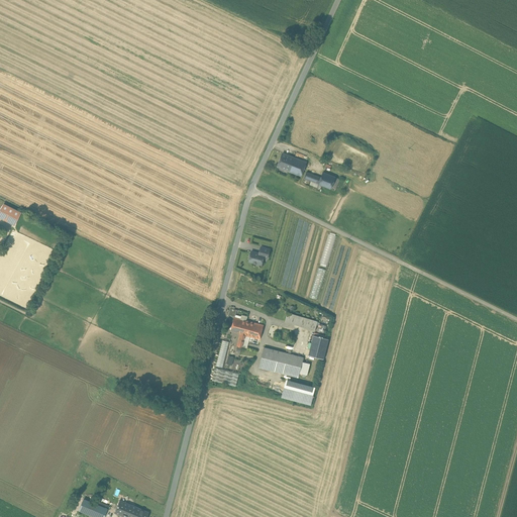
[(291,157),(283,153),(278,167),(286,170),(291,157)]
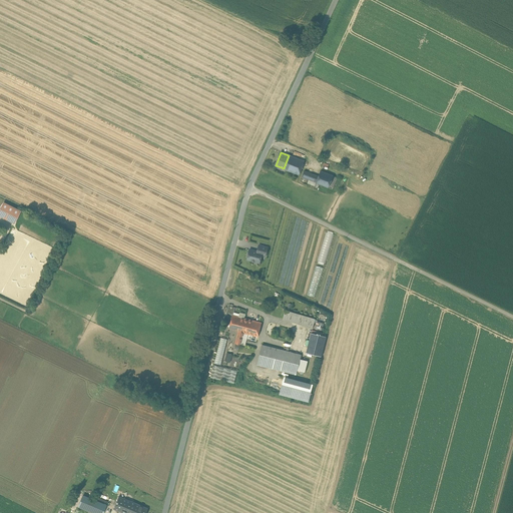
[(304,161),(289,155),(284,168),(299,174),(304,161)]
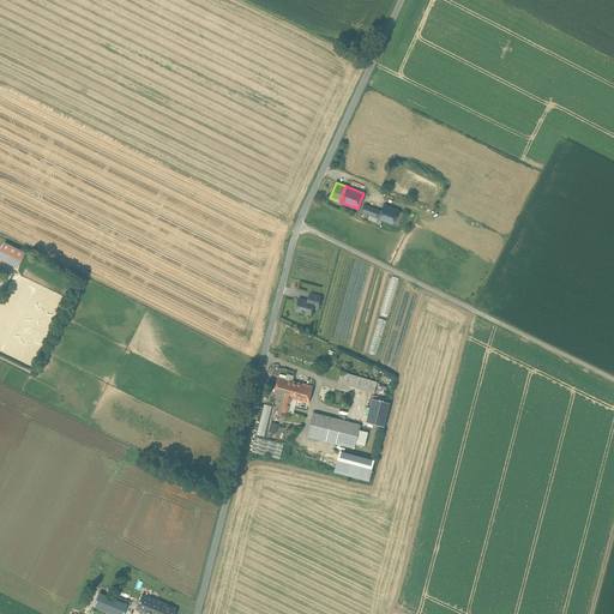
[(381,211),(363,204),(361,212),(369,216),(378,218),(381,211)]
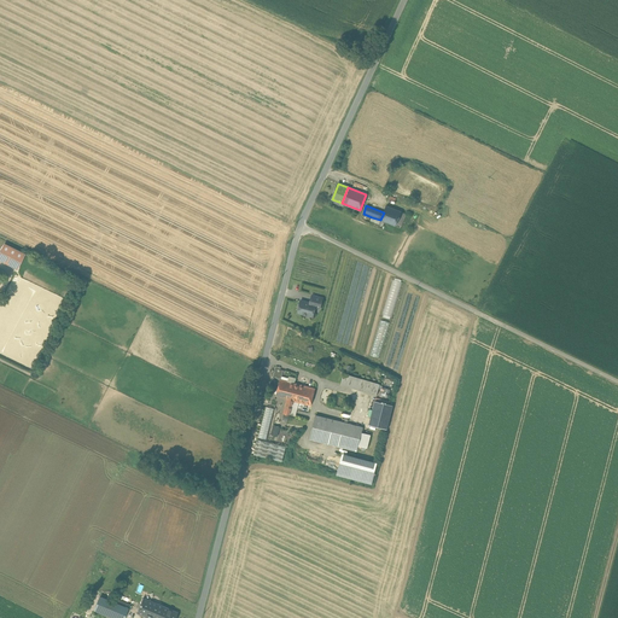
[(384,213),(380,220),(384,222),(396,226),(401,211),(386,207),(384,213)]
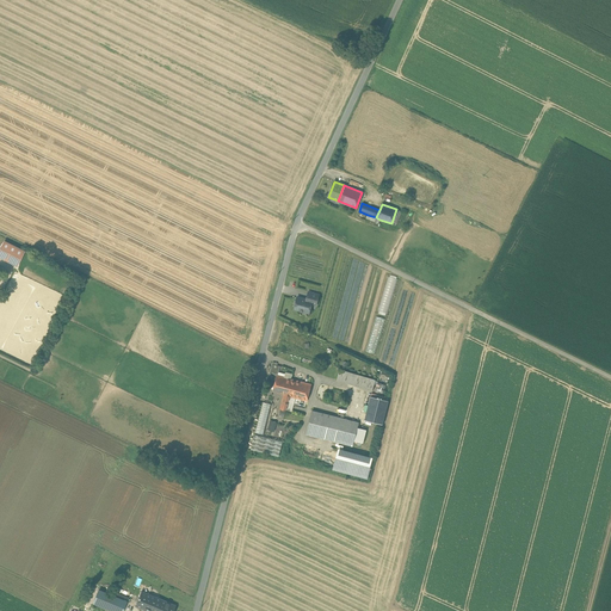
[(396,209),(392,223),(396,226),(401,211),(396,209)]
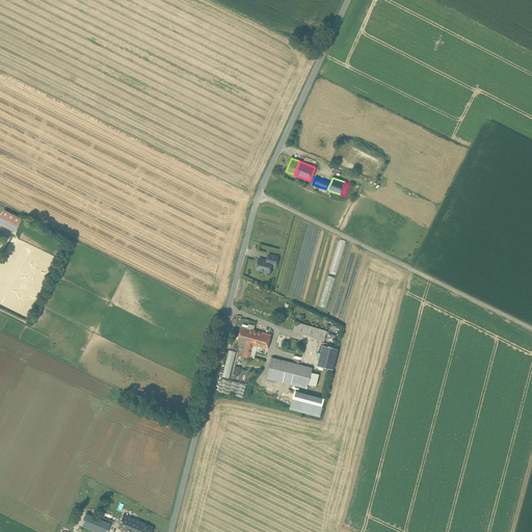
[(21,219),(3,210),(0,216),(0,224),(15,232),(21,219)]
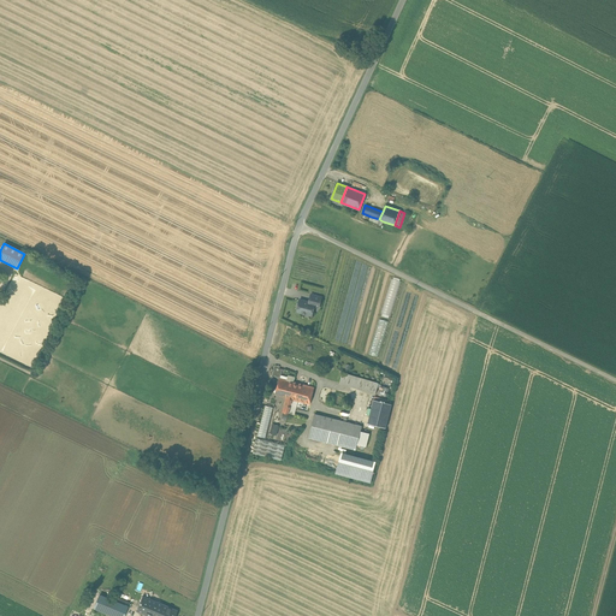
[(321,297),(311,295),(309,302),(315,303),(314,307),(319,308),(321,297)]
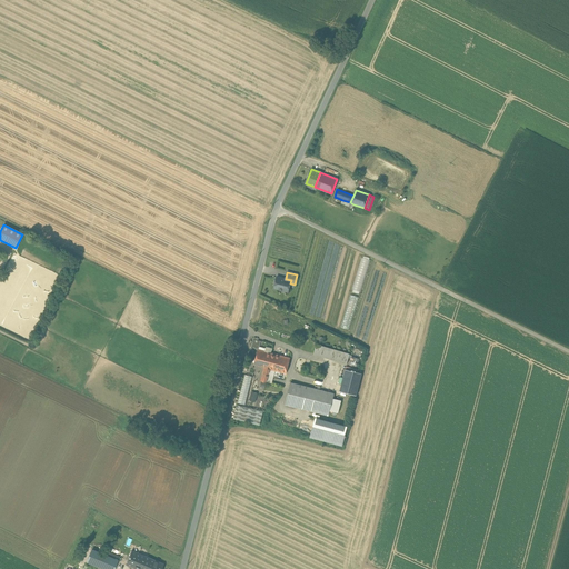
[(286,279),(277,277),(273,288),(279,289),(279,288),(287,290),(288,286),(289,286),(290,283),(291,280),(286,279)]
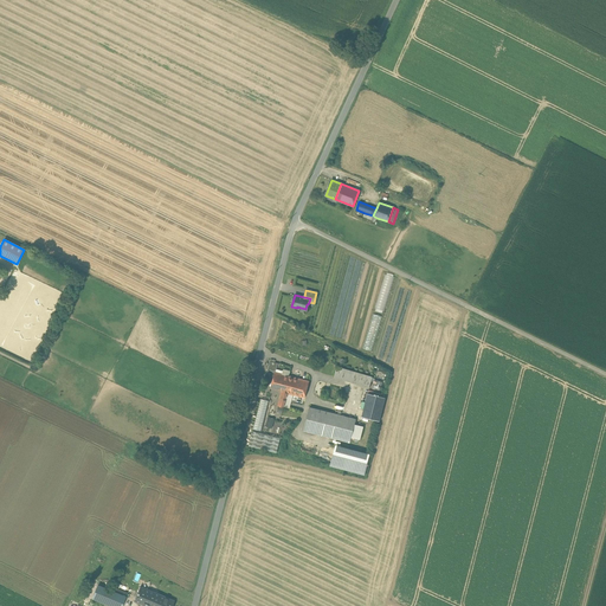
[(278,363),(270,361),(268,368),(276,371),(276,369),(278,363)]
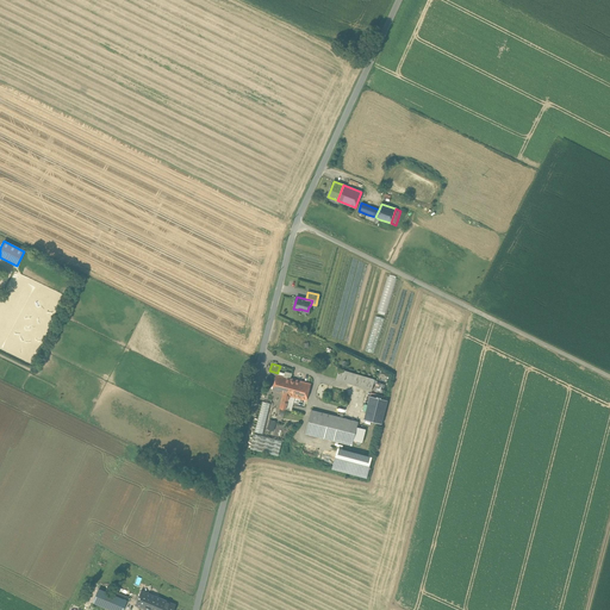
[(375,380),(338,369),(336,380),(372,390),(374,384),(374,380),(375,380)]
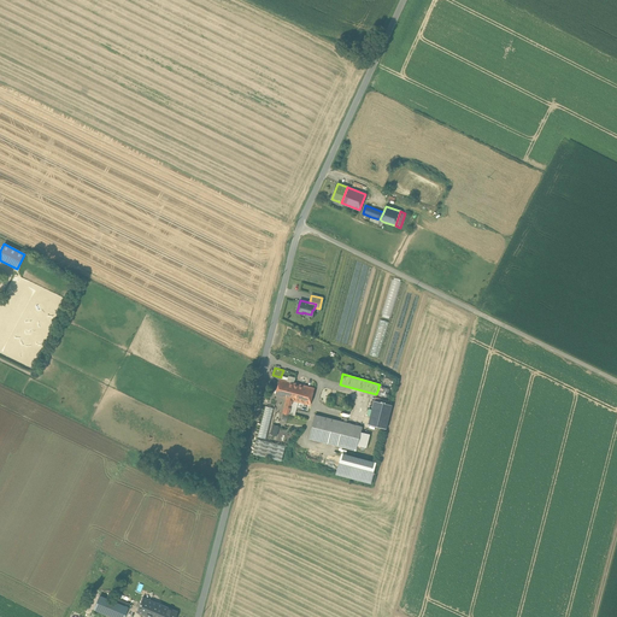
[(287,381),(280,380),(281,377),(272,375),(271,380),(274,380),(274,382),(278,383),(275,395),(287,399),(291,399),(294,383),(287,381)]
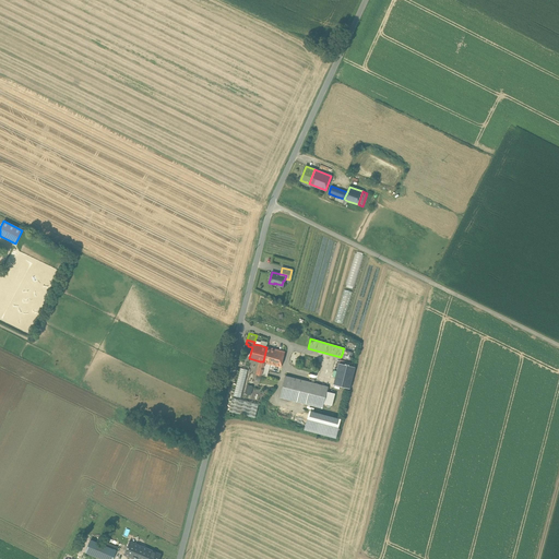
[(284,352),(266,347),(263,361),(265,363),(281,367),(284,352)]
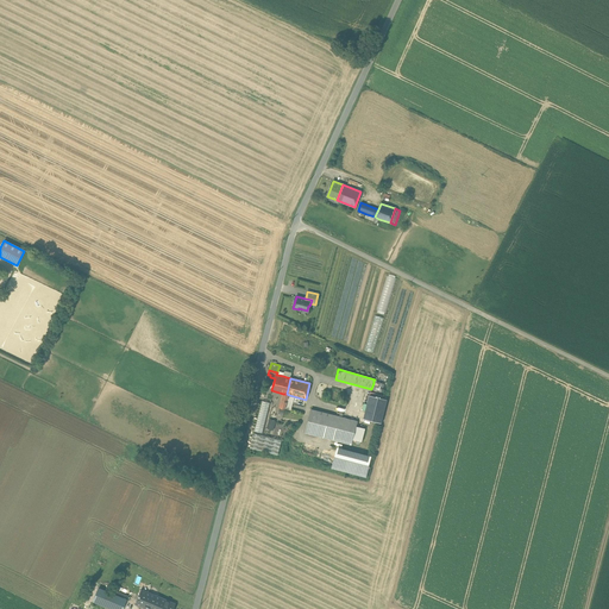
[(384,384),(376,382),(377,381),(374,380),(374,383),(376,383),(375,385),(376,385),(375,390),(381,393),(384,384)]
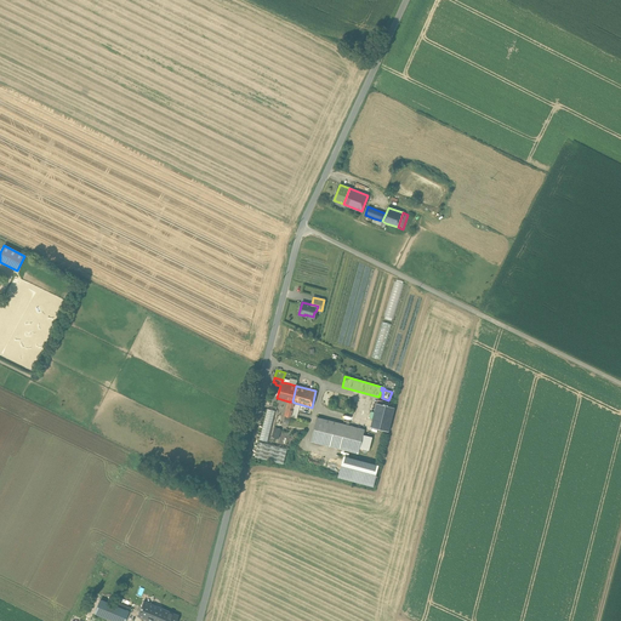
[(292,402),(289,402),(285,415),(291,417),(295,403),(292,402)]
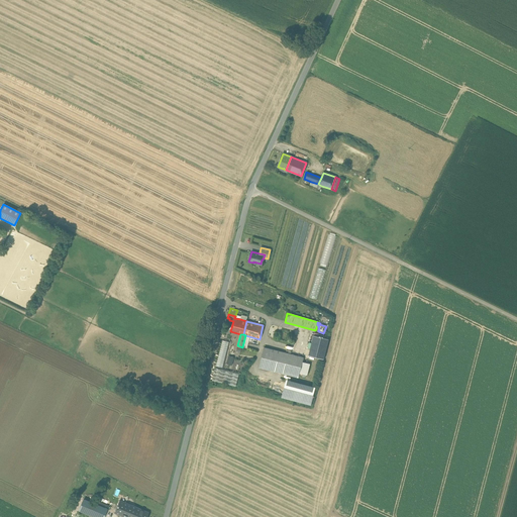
[(328,339),(314,335),(309,355),(323,359),(328,339)]
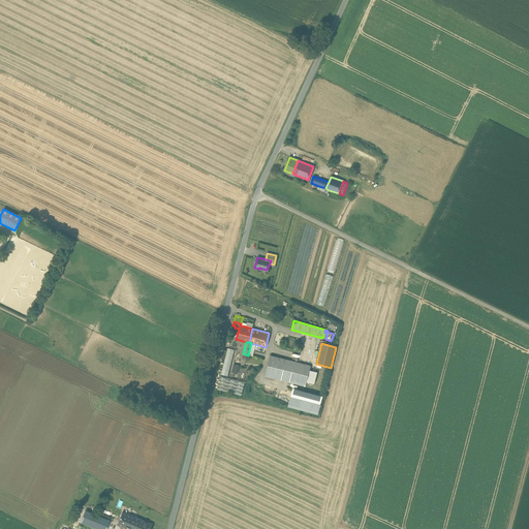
[(227,349),(221,374),(227,376),(234,350),(227,349)]
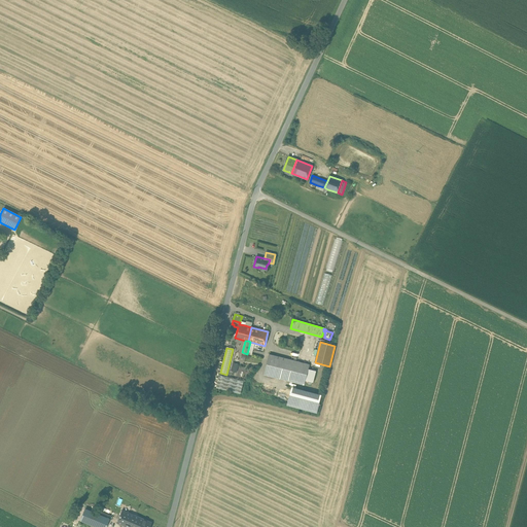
[(293,360),(269,354),(264,375),(305,385),(306,381),(309,370),(310,364),(296,361),(293,360)]
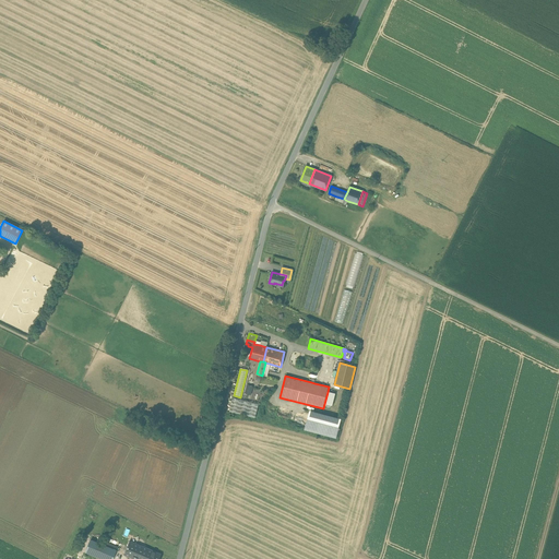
[(335,393),(328,392),(324,404),(332,405),(335,393)]
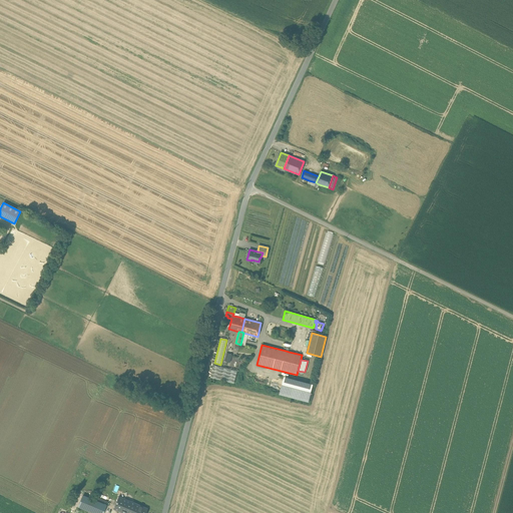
[(213,365),(210,378),(233,384),(236,371),(213,365)]
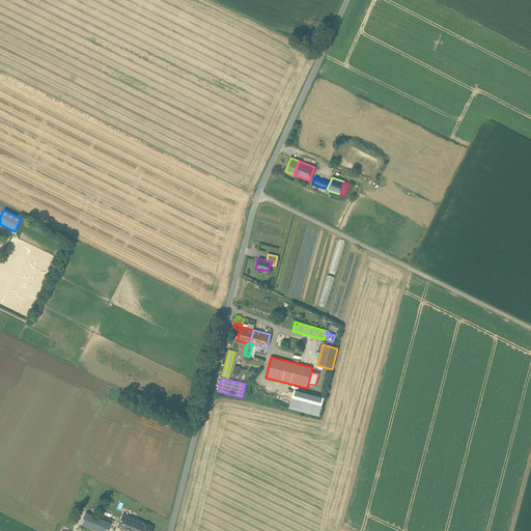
[(322,399),(295,392),(290,408),(318,415),(322,399)]
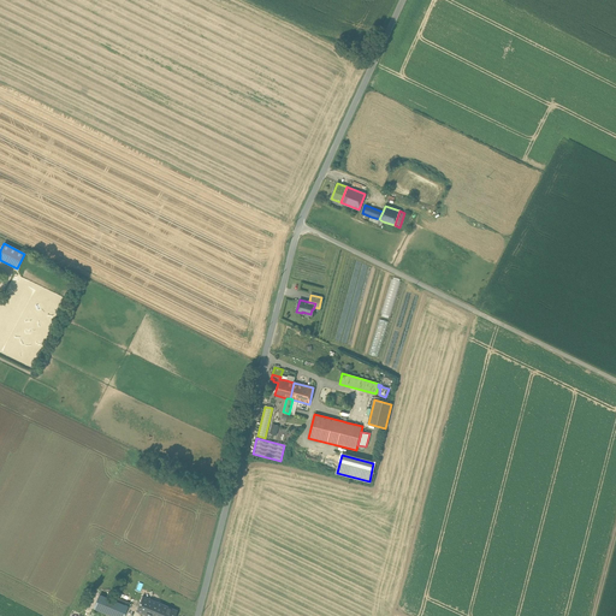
[(117,603),(100,596),(94,609),(110,615),(123,615),(128,608),(117,603)]
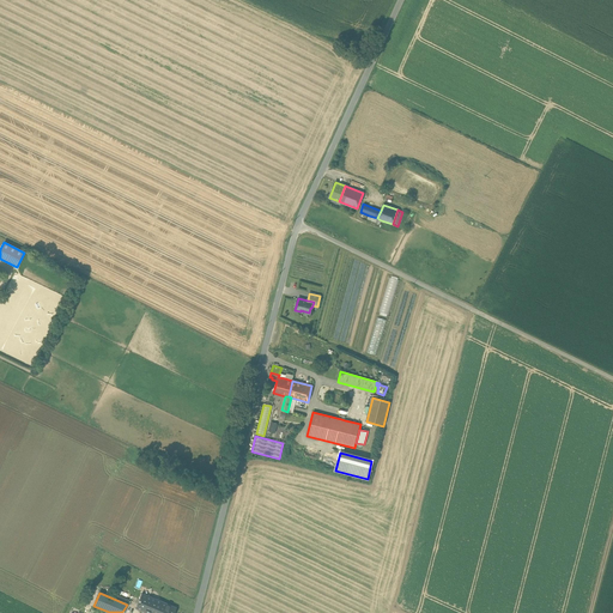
[(162,612),(165,605),(141,594),(135,610),(144,612),(162,612)]
